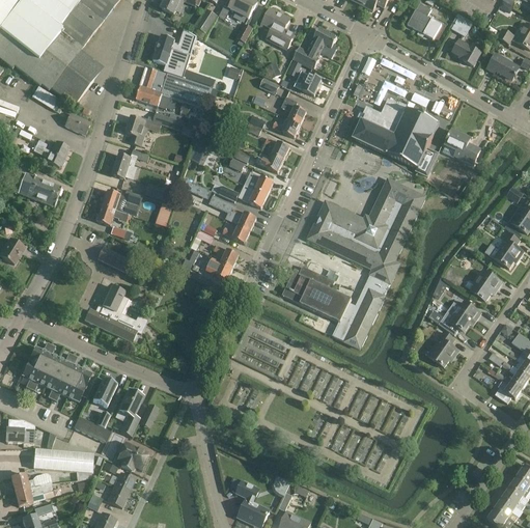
[(50,87),(73,105),(92,80),(70,61),(117,0),(0,0),(0,58),(11,67),(14,64),(31,79),(39,85),(40,84),(48,89),(50,87)]
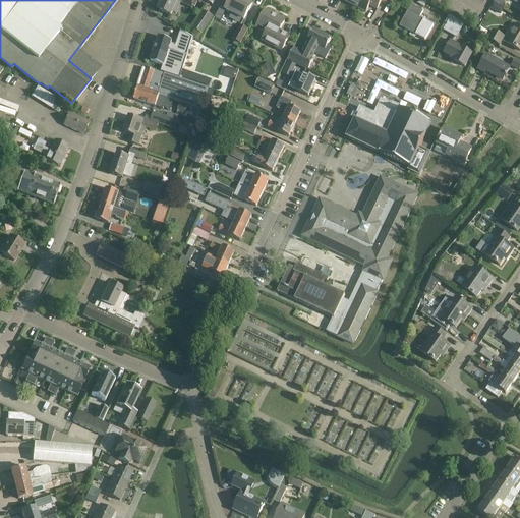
[(170,13),(172,9),(174,11),(176,6),(174,5),(177,0),(179,0),(190,5),(192,0),(161,0),(158,7),(170,13)]
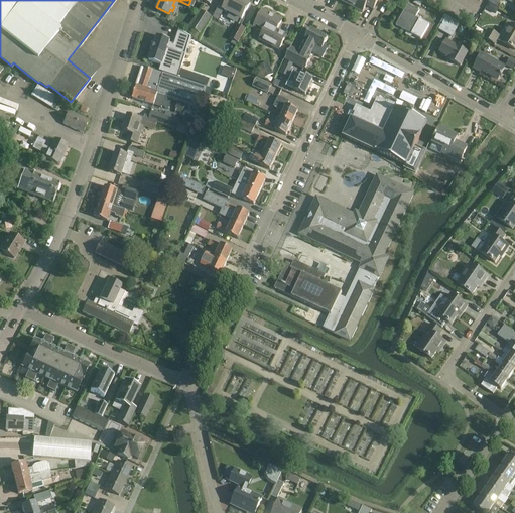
[(249,1),(247,0),(225,0),(222,6),(241,16),(249,1)]
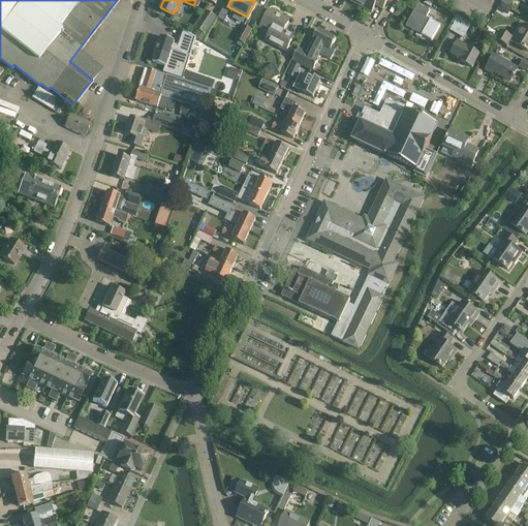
[(370,10),(374,3),(381,7),(384,0),(360,0),(359,3),(370,10)]
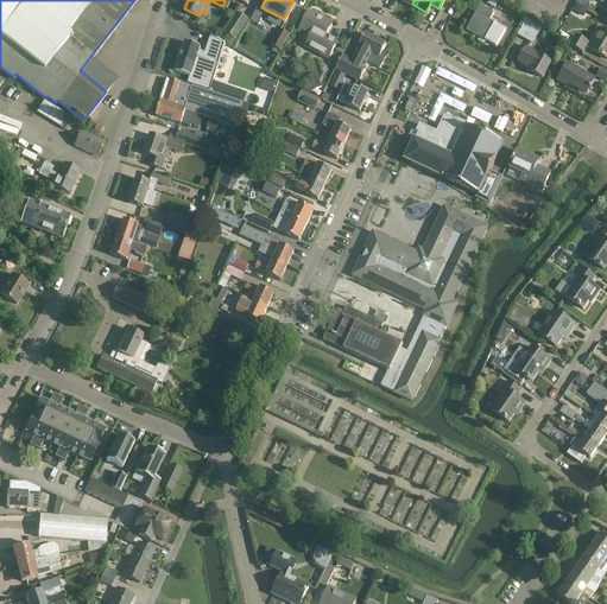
[(493,10),(489,8),(480,2),(475,10),(466,27),(479,35),(476,38),(484,42),(485,39),(486,39),(486,38),(495,44),(501,33),(505,26),(489,18),(493,10)]
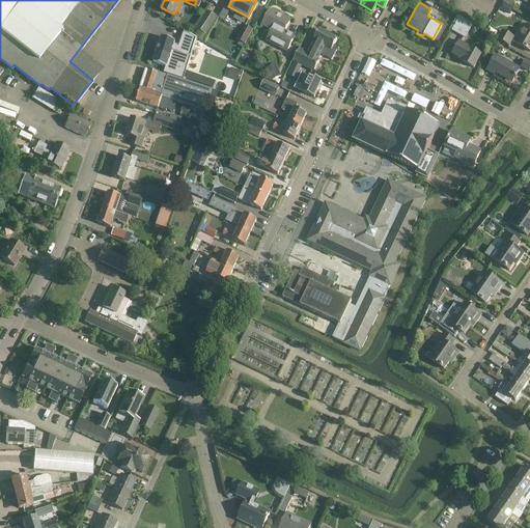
[(217,15),(206,8),(198,21),(191,32),(201,38),(217,15)]
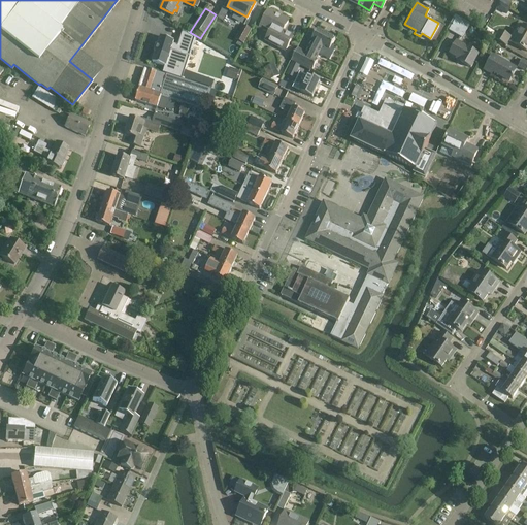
[(263,38),(284,50),(293,33),(292,33),(283,29),(288,19),(267,8),(260,23),(269,27),(263,38)]
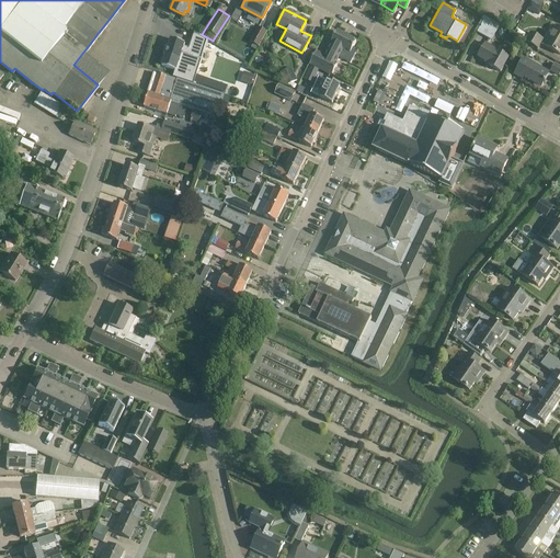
[(513,25),(520,14),(514,11),(507,22),(513,25)]
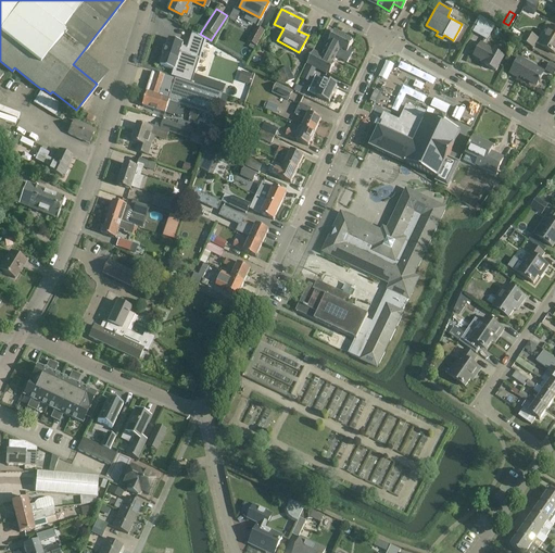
[(486,37),(492,24),(479,16),(471,29),(486,37)]
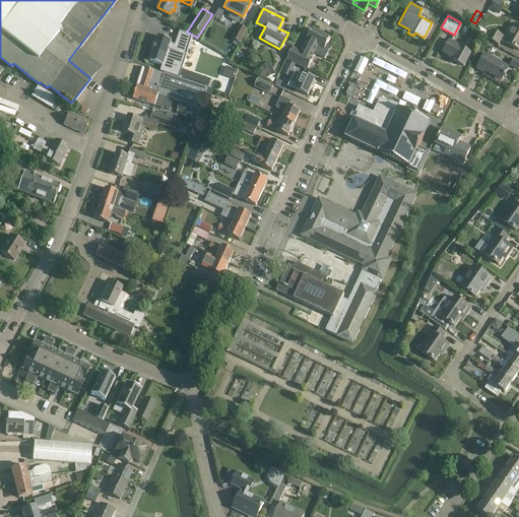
[(514,22),(505,40),(510,43),(518,48),(518,24),(517,23),(518,20),(514,18),(512,20),(514,22)]
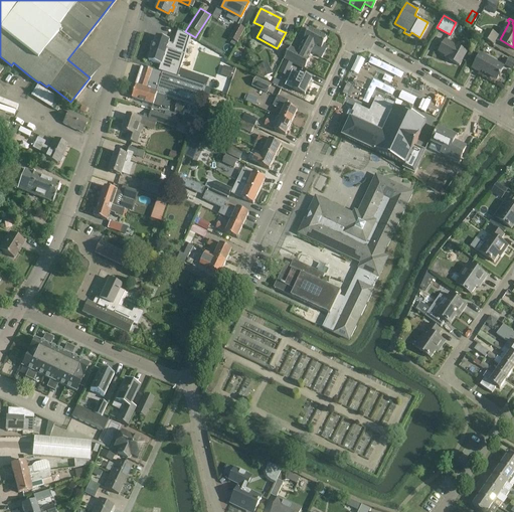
[(229,36),(236,40),(243,26),(236,22),(229,36)]
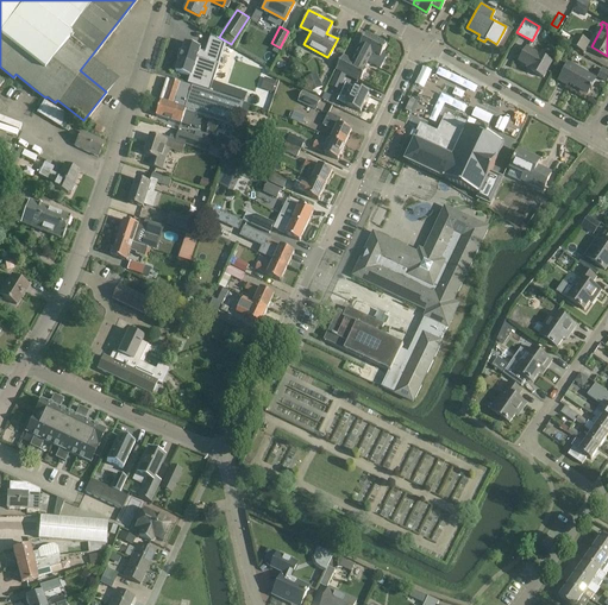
[(557,35),(583,50),(589,41),(575,33),(574,35),(562,27),(557,35)]
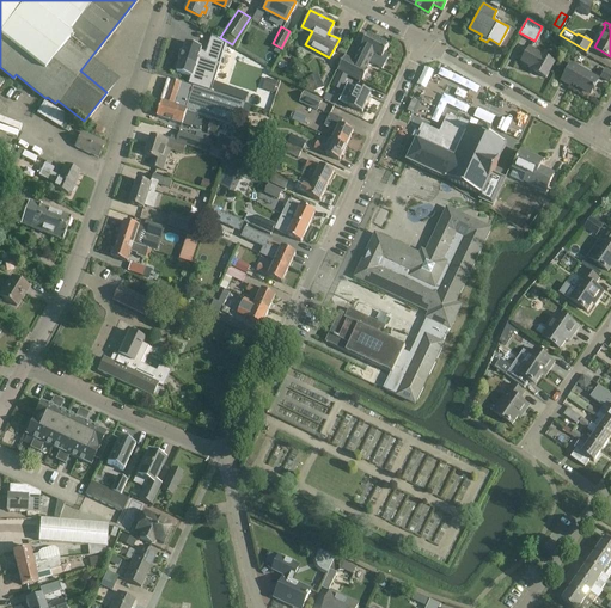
[(343,53),(336,67),(358,78),(359,77),(361,78),(367,67),(365,66),(367,60),(380,66),(389,51),(384,49),(388,42),(367,31),(361,42),(360,43),(362,44),(356,53),(354,59),(343,53)]
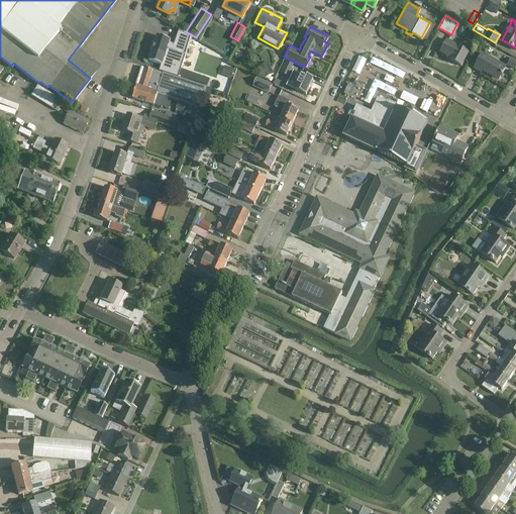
[(148,59),(161,63),(159,69),(178,75),(190,34),(178,27),(174,42),(169,40),(170,37),(157,33),(148,59)]
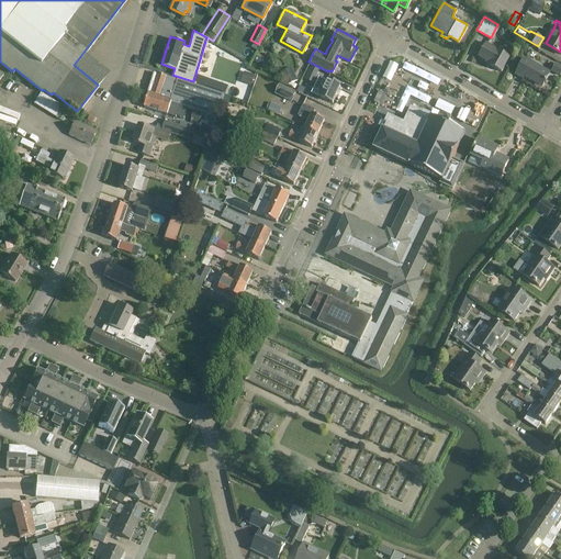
[(235,53),(238,47),(217,36),(214,42),(235,53)]
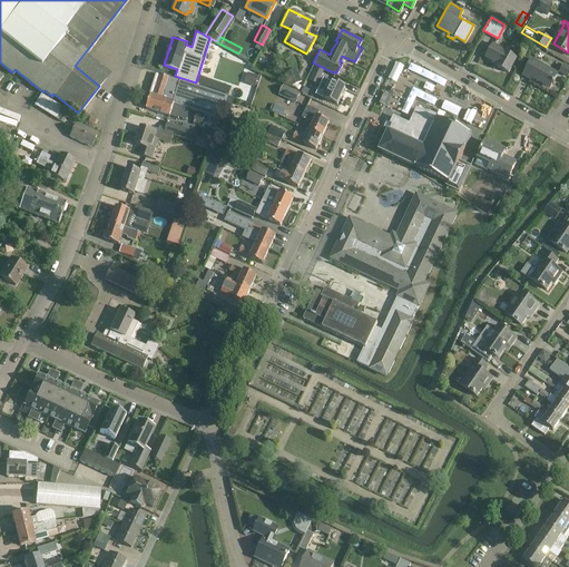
[(507,70),(512,60),(516,56),(492,42),(484,55),(497,61),(496,64),(507,70)]
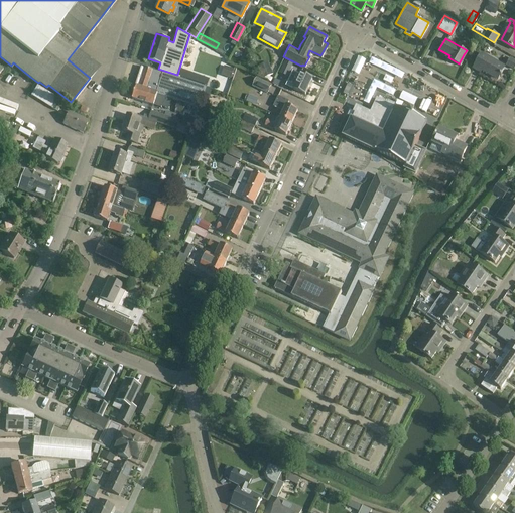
[(481,68),(497,77),(499,74),(500,74),(501,72),(500,72),(503,66),(481,52),(473,67),(480,71),(481,68)]
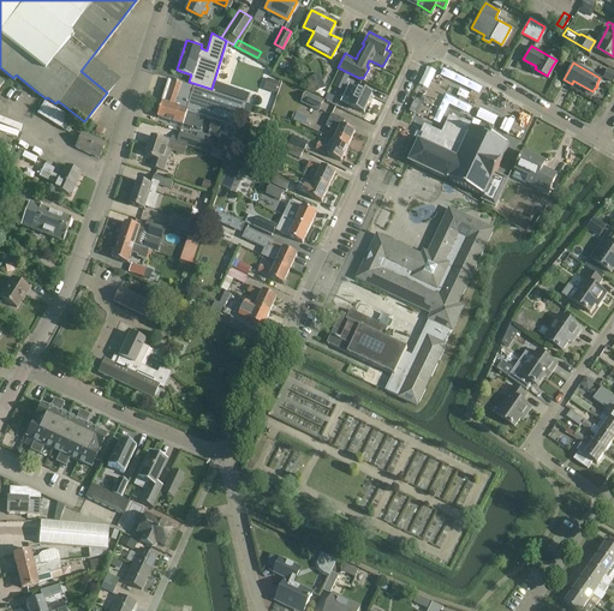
[(613,75),(613,69),(607,66),(602,76),(610,81),(613,75)]
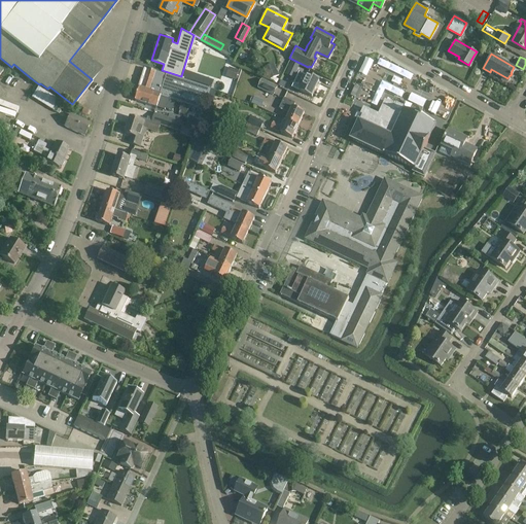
[(289,59),(284,72),(292,76),(299,63),(289,59)]
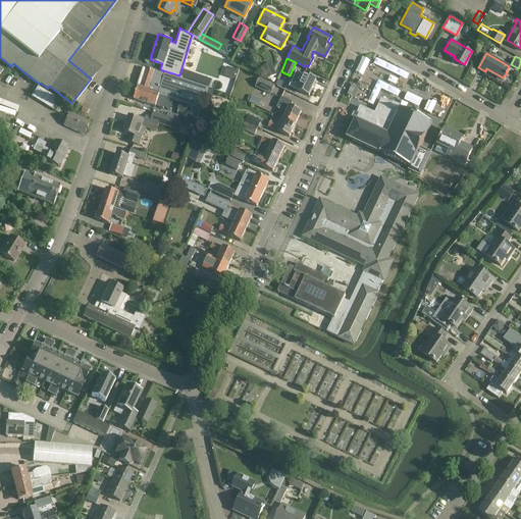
[(260,66),(265,76),(275,72),(270,61),(260,66)]
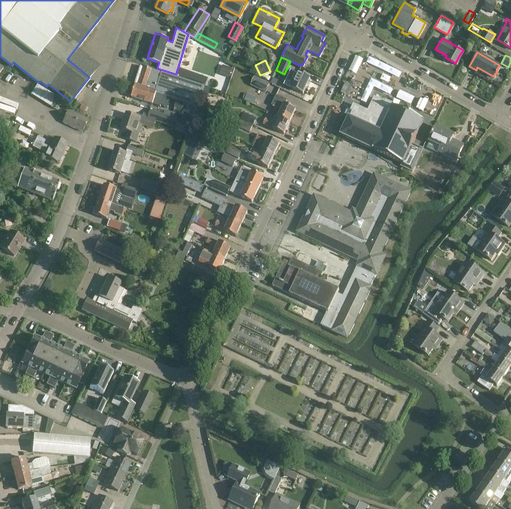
[(228,76),(231,67),(221,63),(218,72),(228,76)]
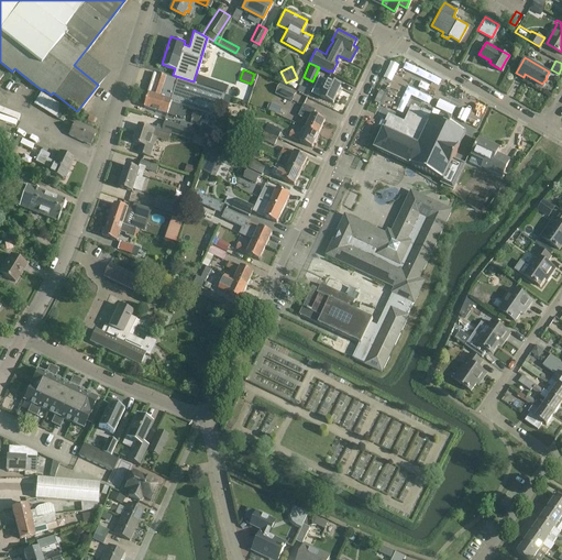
[(147,91),(143,105),(154,108),(160,110),(166,112),(166,111),(171,100),(178,103),(186,106),(193,108),(190,116),(191,116),(199,118),(201,111),(204,111),(209,113),(216,116),(219,109),(223,92),(167,74),(157,70),(156,72),(150,91),(147,91)]
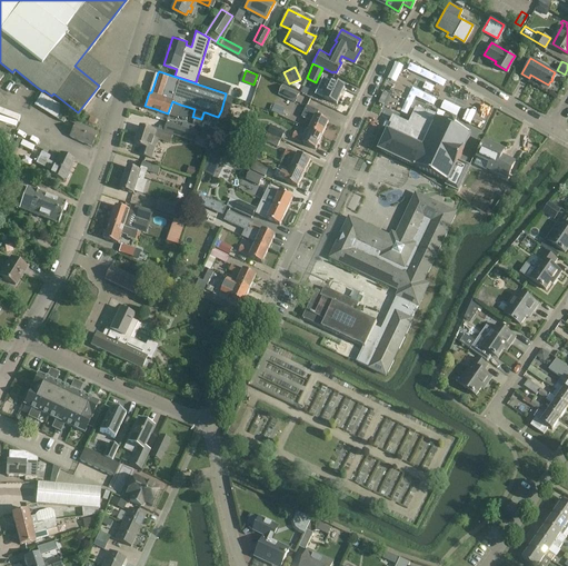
[(315,91),(326,97),(336,101),(344,85),(330,78),(330,79),(322,76),(315,91)]
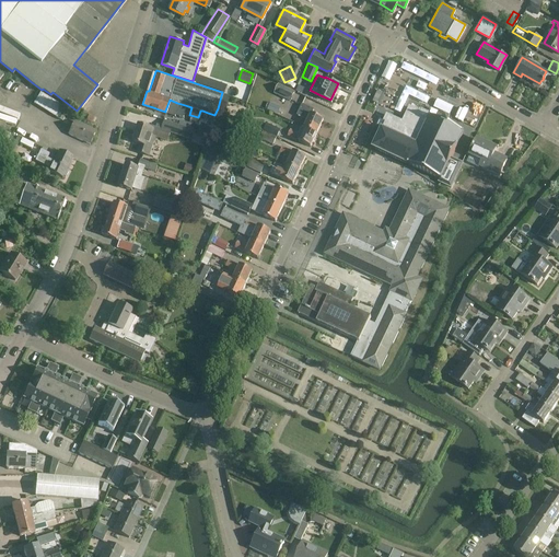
[(254,79),(246,101),(252,102),(258,81),(254,79)]
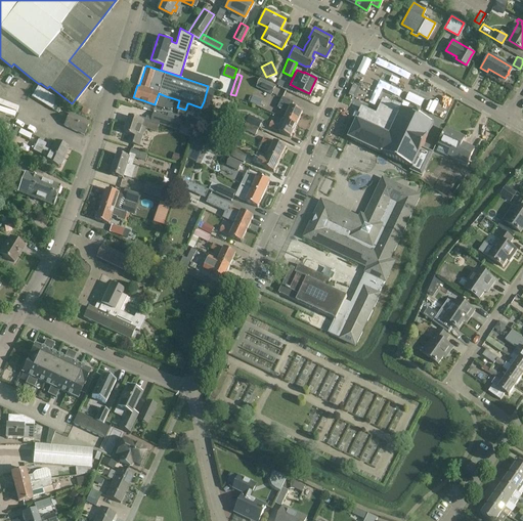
[(275,83),(282,86),(287,79),(279,76),(275,83)]
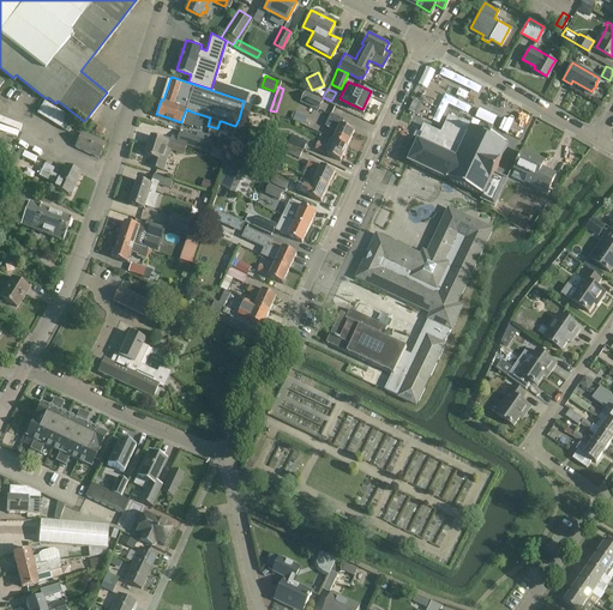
[(317,108),(320,98),(304,90),(299,100),(317,108)]
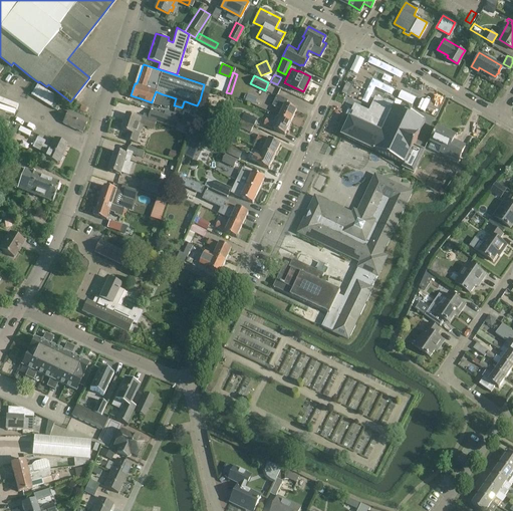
[(51,105),(57,95),(36,82),(29,93),(51,105)]
